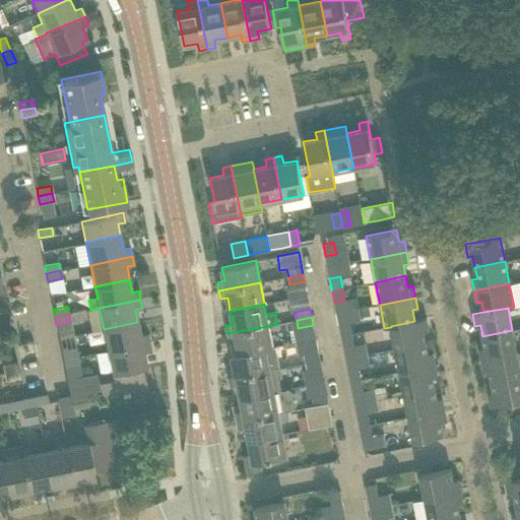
[(426,318),(414,321),(391,326),(391,327),(395,348),(426,342),(423,331),(429,330),(426,318)]
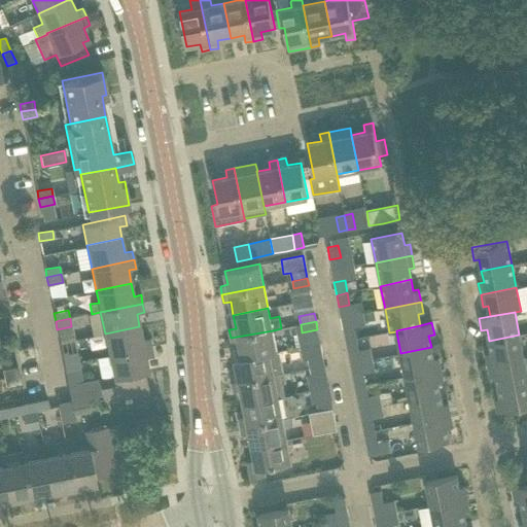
[(142,340),(139,326),(105,334),(109,355),(151,347),(149,339),(142,340)]
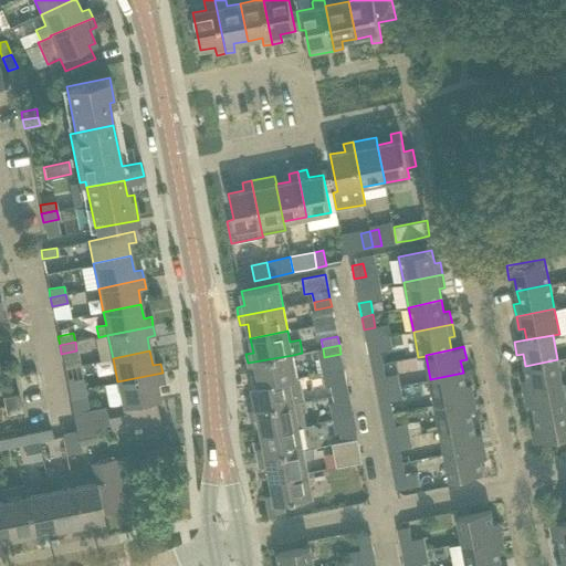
[(371,366),(383,364),(380,350),(368,353),(371,366)]
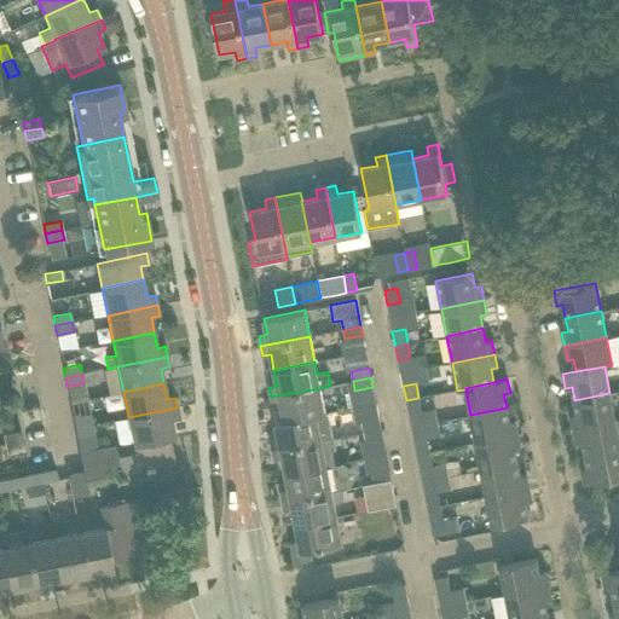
[(325,414),(320,388),(271,397),(272,408),(281,406),(284,421),(317,415),(325,414)]
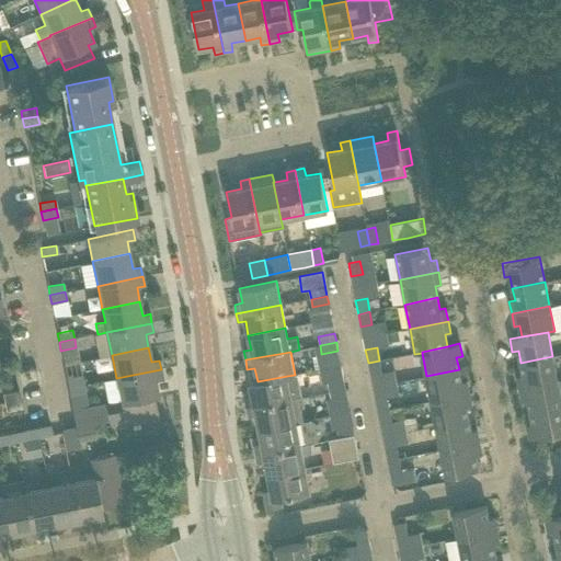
[(558,381),(552,356),(521,363),(523,375),(517,377),(519,389),(558,381)]
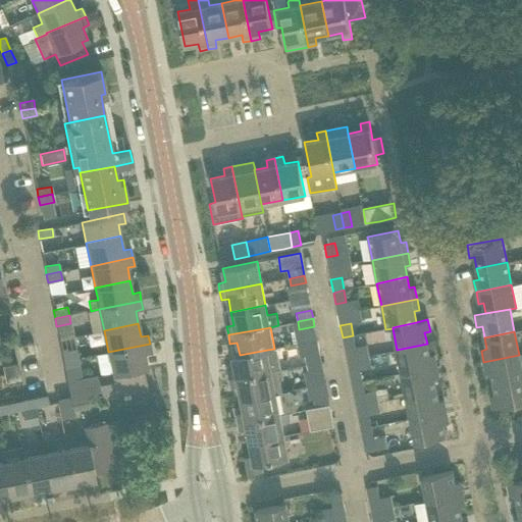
[(355,347),(353,335),(343,337),(345,349),(355,347)]
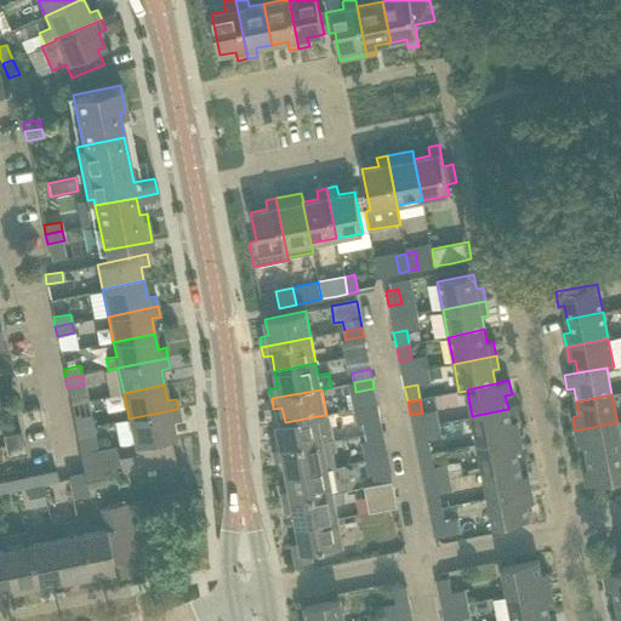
[(377,404),(353,409),(357,425),(363,423),(364,433),(382,429),(377,404)]
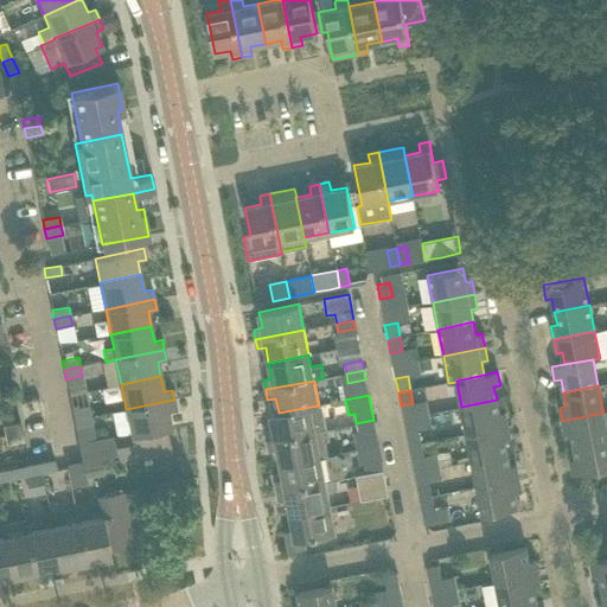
[(176,410),(174,400),(126,409),(131,434),(131,435),(166,428),(171,427),(167,411),(176,410)]
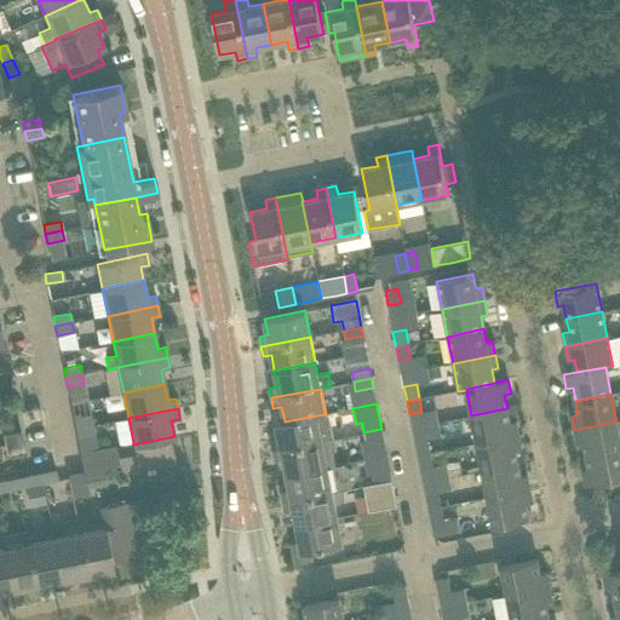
[(510,423),(507,408),(471,415),(477,443),(518,435),(516,420),(510,423)]
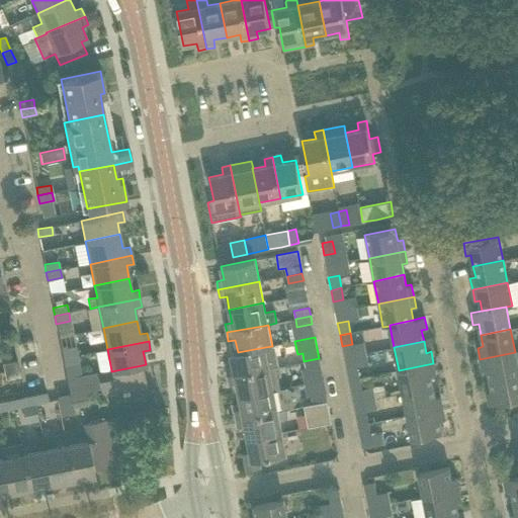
[(233,366),(226,368),(228,376),(276,367),(272,346),(265,347),(238,352),(231,353),(233,366)]
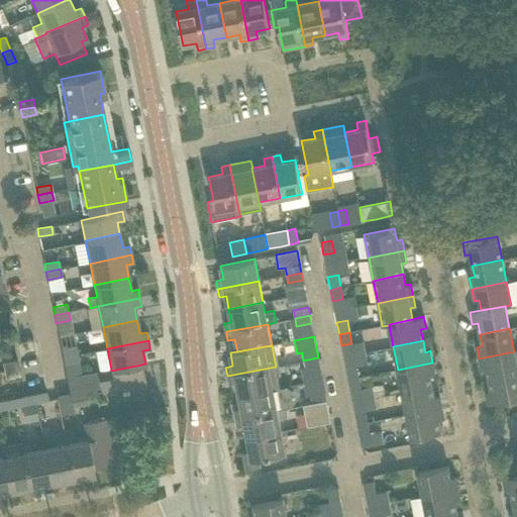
[(77,354),(76,346),(62,349),(63,357),(77,354)]
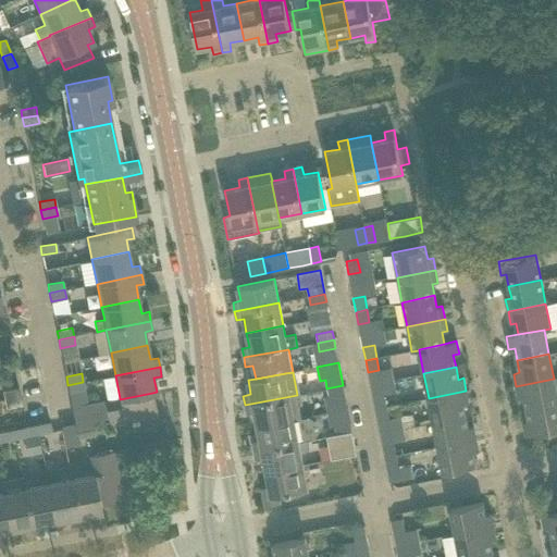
[(556,403),(556,396),(554,379),(516,386),(518,398),(523,397),(527,409),(556,403)]
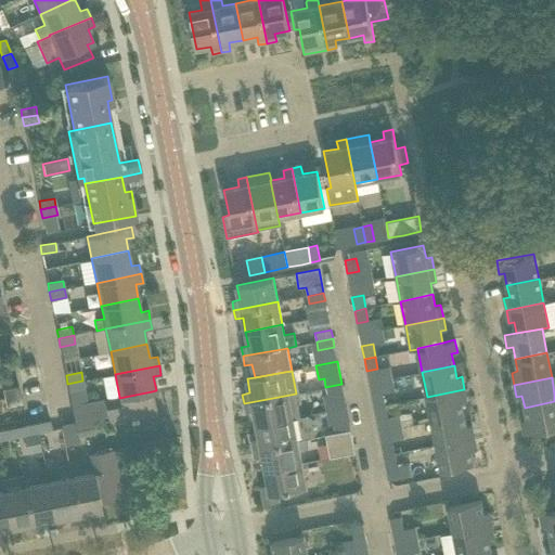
[(85,389),(82,381),(67,384),(69,392),(85,389)]
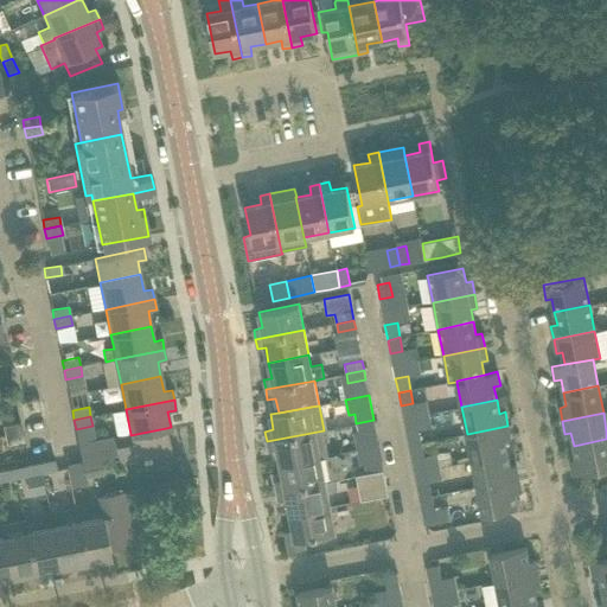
[(358,433),(353,434),(357,449),(378,446),(376,429),(374,420),(356,423),(358,433)]
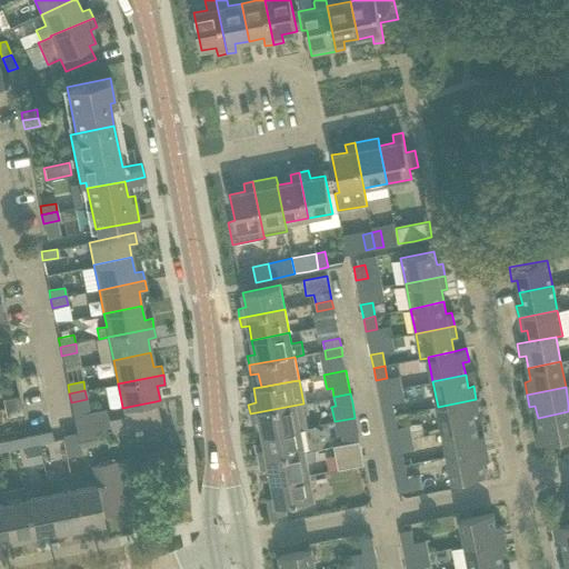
[(20,405),(19,396),(3,399),(5,408),(20,405)]
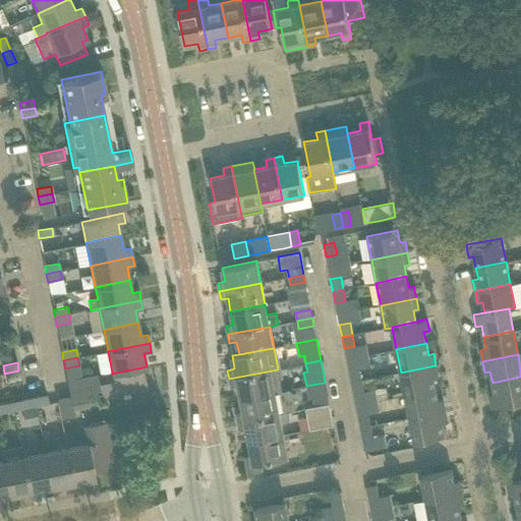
[(439,377),(436,365),(401,372),(405,395),(436,389),(432,378),(439,377)]
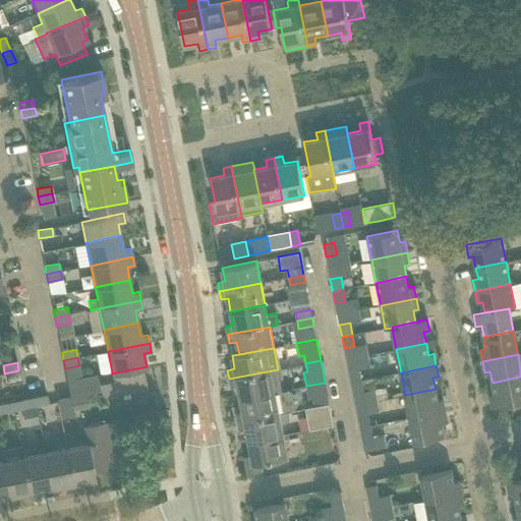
[(147,389),(142,367),(112,373),(112,372),(67,382),(73,410),(90,407),(87,393),(100,390),(102,398),(147,389)]
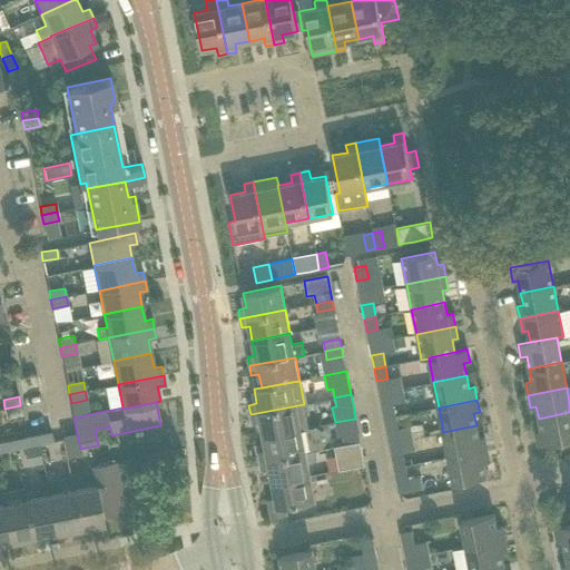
[(307,403),(304,404),(251,414),(253,423),(261,422),(263,436),(308,428),(305,414),(310,413),(307,403)]
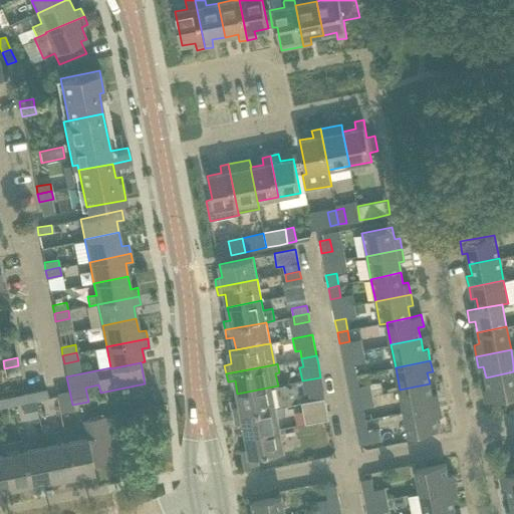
[(356,375),(354,363),(343,365),(346,377),(356,375)]
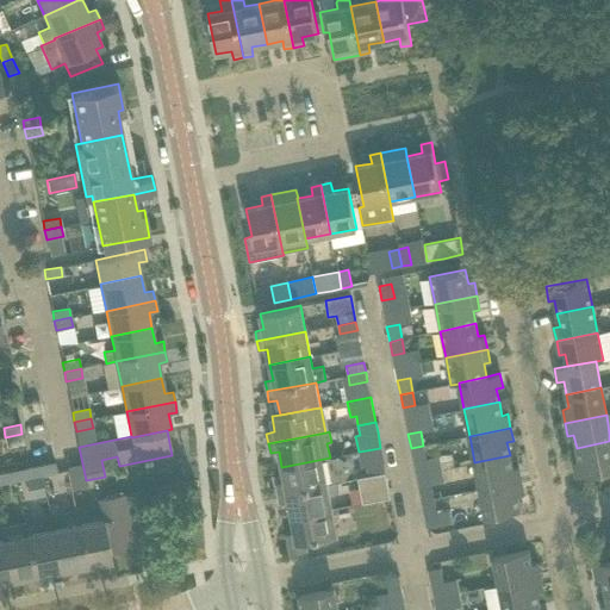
[(24,443),(22,434),(5,437),(7,447),(24,443)]
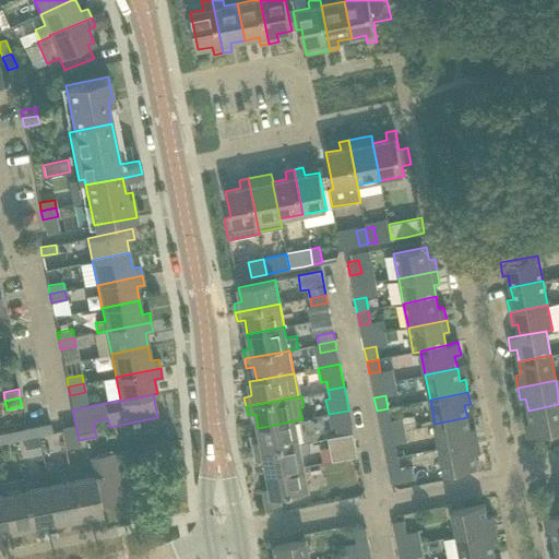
[(527,437),(558,430),(558,404),(528,411),(531,423),(525,424),(527,437)]
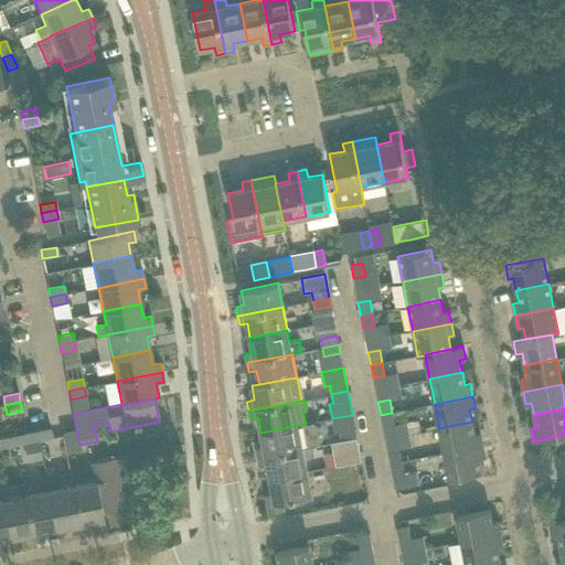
[(394,425),(392,413),(381,415),(383,427),(394,425)]
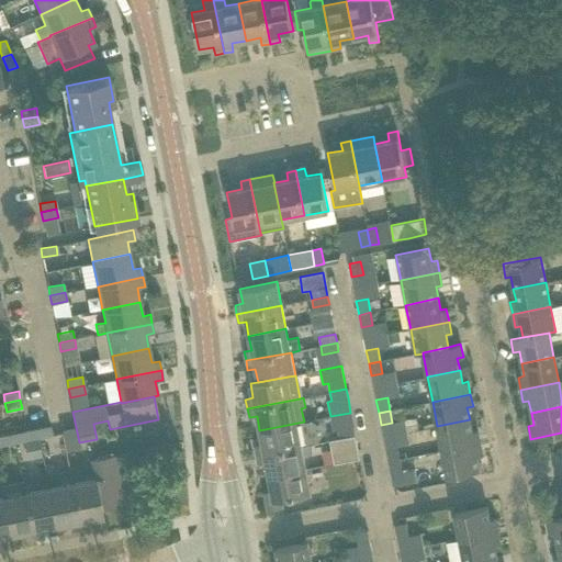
[(472,431),(470,419),(437,426),(441,450),(480,444),(478,430),(472,431)]
